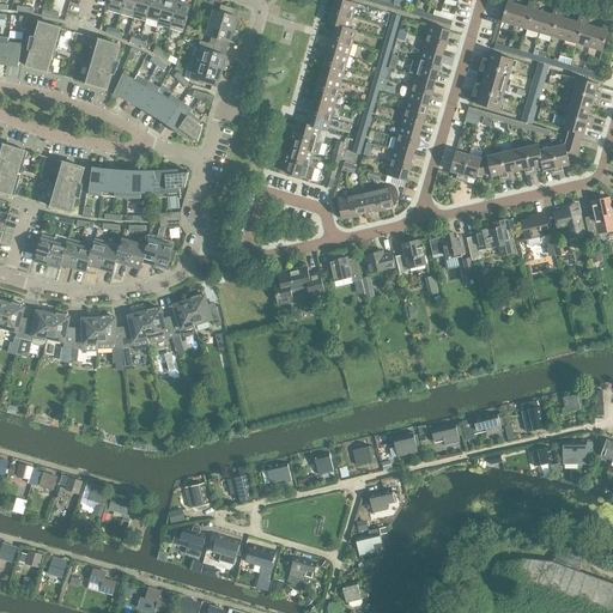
[(121,14),(125,0),(110,0),(108,11),(121,14)]
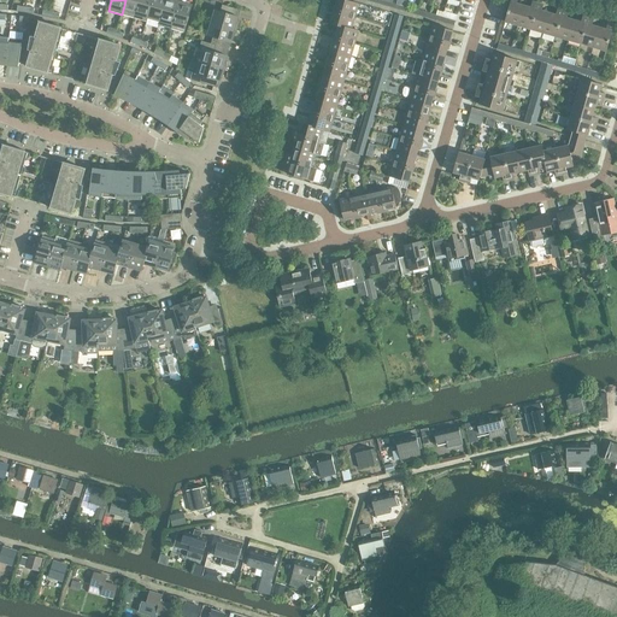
[(134,18),(139,0),(125,0),(122,15),(134,18)]
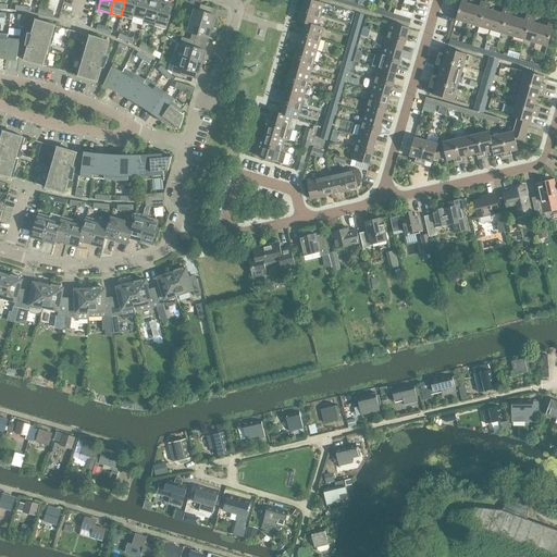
[(134,16),(137,0),(125,0),(121,16),(133,20),(134,16)]
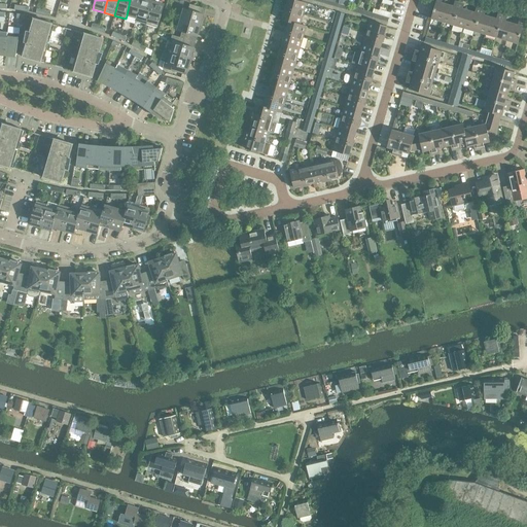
[(137,19),(142,0),(130,0),(127,15),(137,19)]
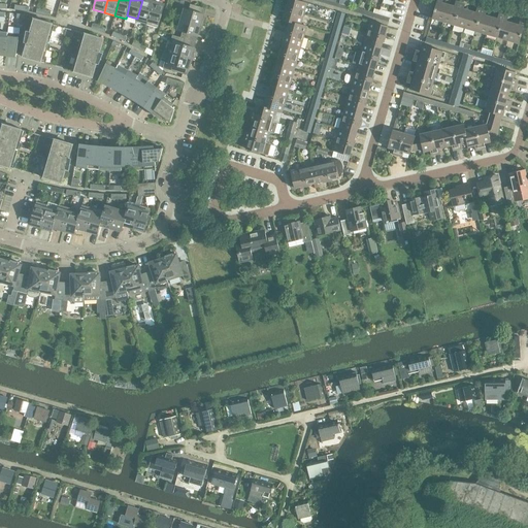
[(146,25),(153,5),(154,2),(146,0),(142,0),(137,19),(136,22),(146,25)]
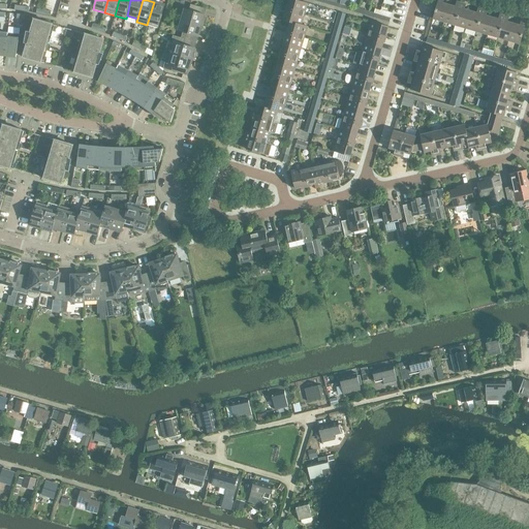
[(308,4),(293,0),(290,0),(287,10),(305,16),(308,4)]
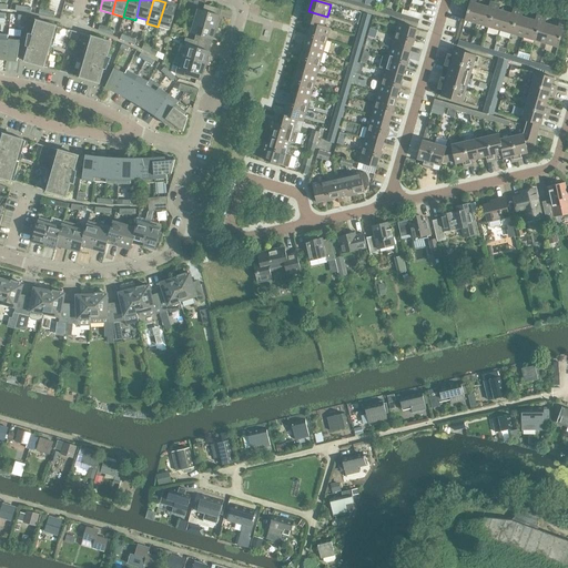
[(477,23),(483,6),(476,3),(476,0),(470,0),(465,20),(477,23)]
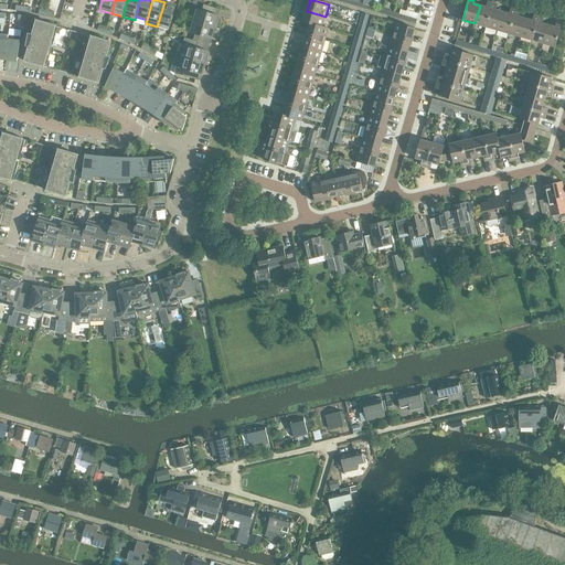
[(169,30),(177,6),(164,2),(163,6),(157,27),(169,30)]
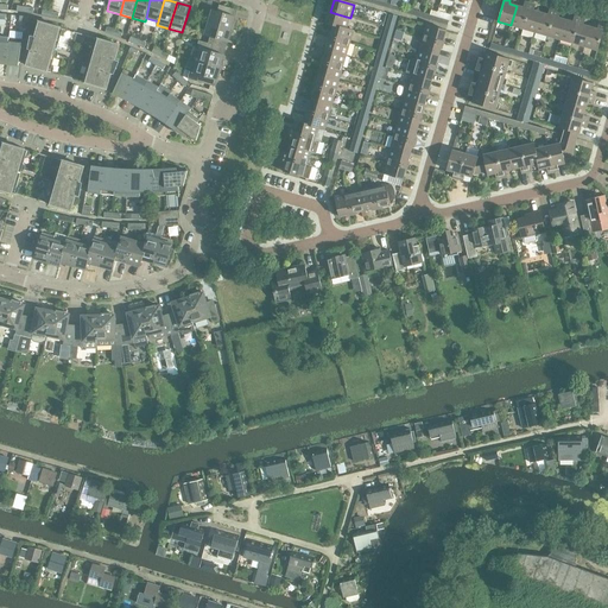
[(523,29),(530,4),(525,2),(523,7),(517,6),(511,25),(523,29)]
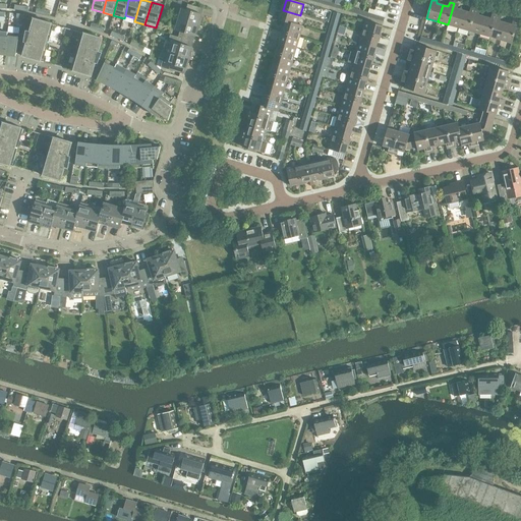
[(459,27),(463,11),(458,9),(459,4),(454,3),(448,24),(459,27)]
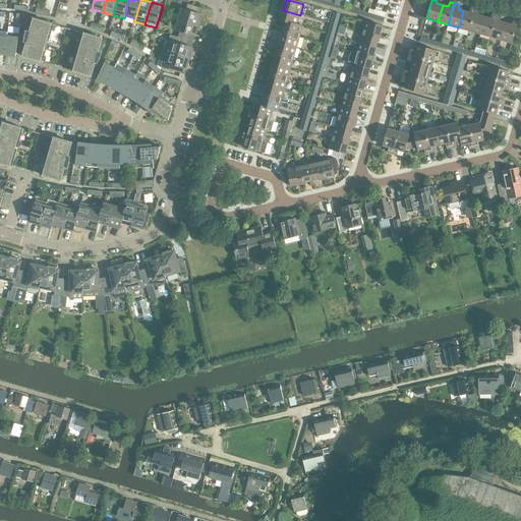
[(200,18),(203,9),(188,4),(186,10),(182,9),(179,19),(200,25),(201,18),(200,18)]
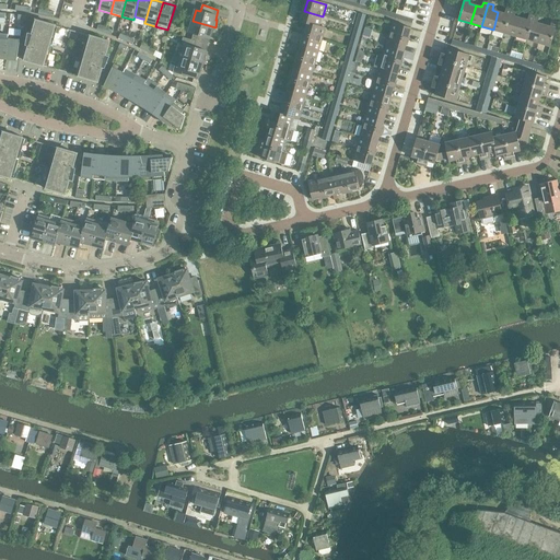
[(504,33),(511,10),(506,9),(504,13),(498,12),(493,30),(504,33)]
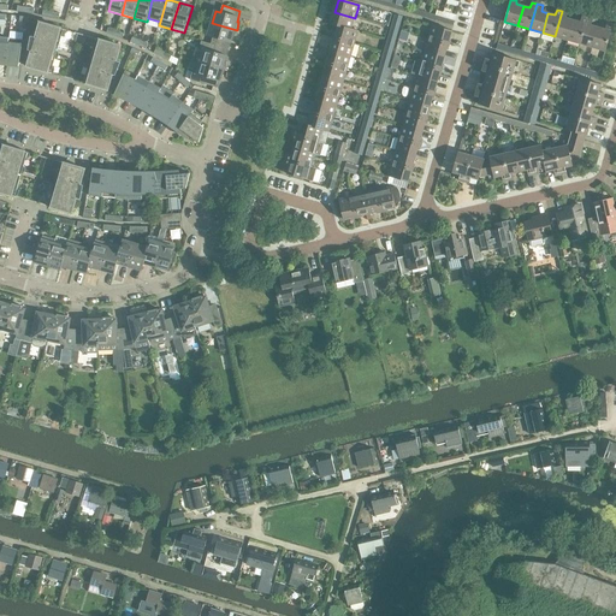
[(567,40),(573,21),(566,18),(568,12),(562,11),(555,36),(567,40)]
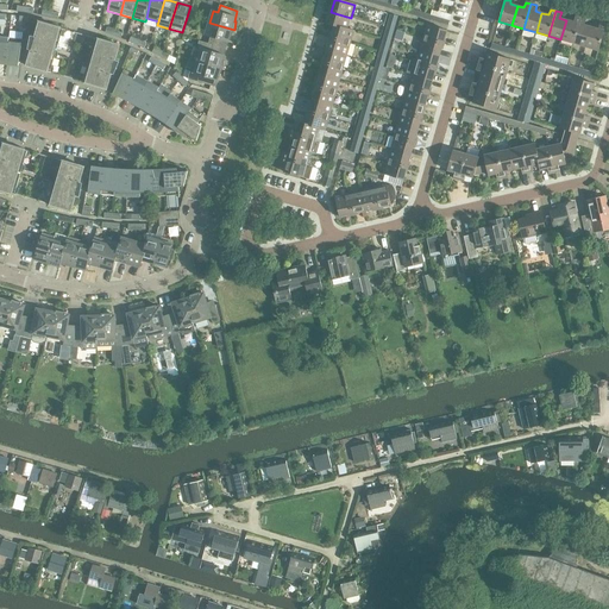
[(351,18),(331,12),(327,25),(334,27),(334,26),(347,30),(347,29),(351,18)]
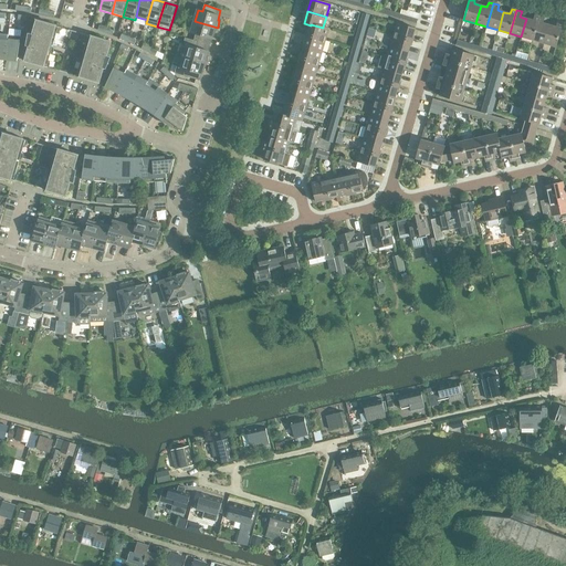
[(533,40),(540,17),(535,16),(533,20),(526,19),(521,37),(533,40)]
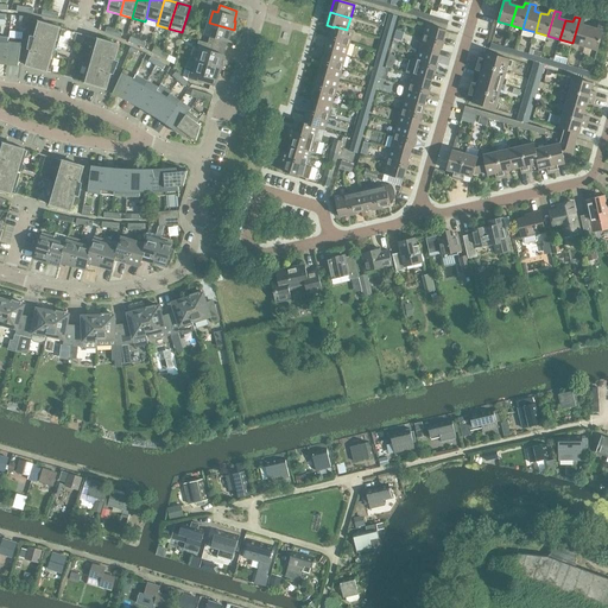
[(584,46),(590,27),(583,25),(586,19),(580,18),(572,43),(584,46)]
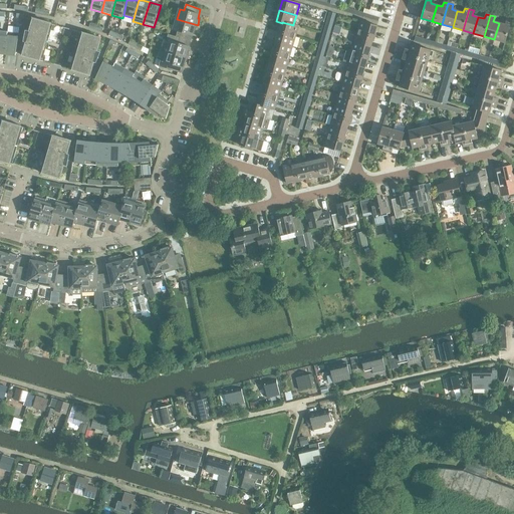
[(42,61),(53,25),(53,24),(33,18),(29,31),(26,30),(24,42),(26,42),(22,55),(42,61)]
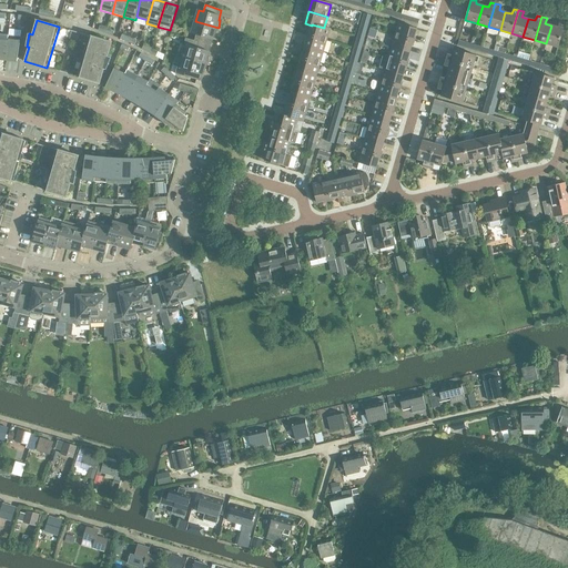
[(215,36),(219,28),(195,21),(192,33),(196,34),(194,41),(211,46),(214,36),(215,36)]
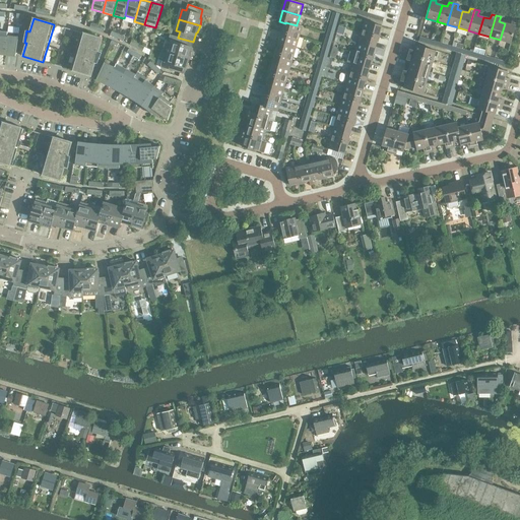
[(511,44),(517,21),(512,20),(511,24),(505,23),(500,40),(511,44)]
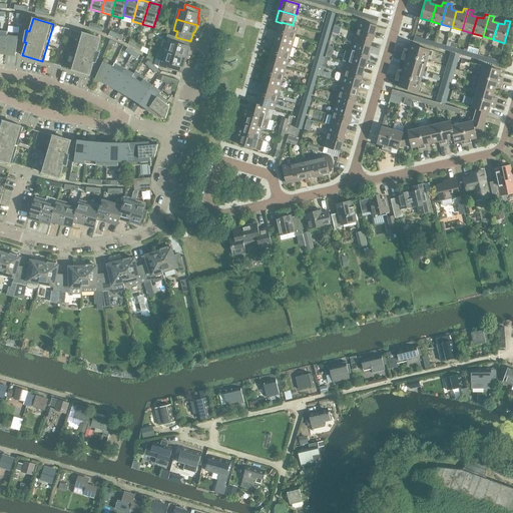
[(374,36),(377,25),(360,21),(357,31),(374,36)]
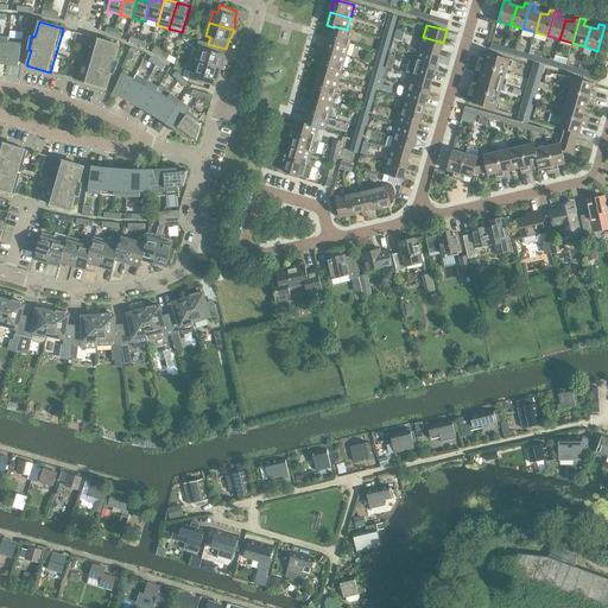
[(354,31),(347,29),(347,30),(334,26),(334,27),(330,38),(350,44),(354,31)]
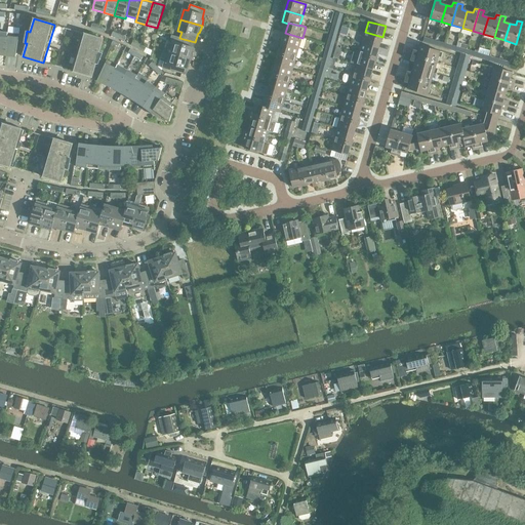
[(349,34),(350,26),(341,25),(340,33),(349,34)]
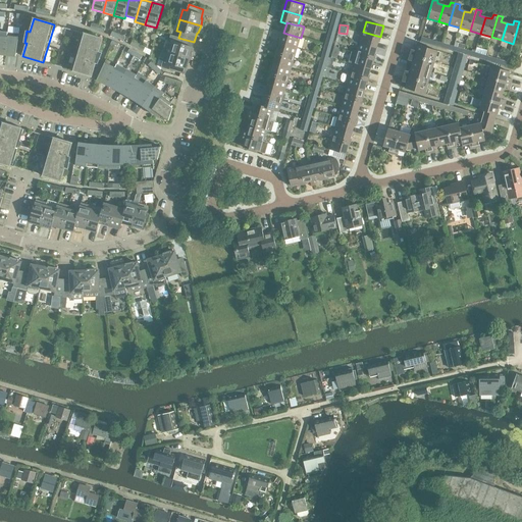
[(377,47),(380,37),(363,32),(360,43),(377,47)]
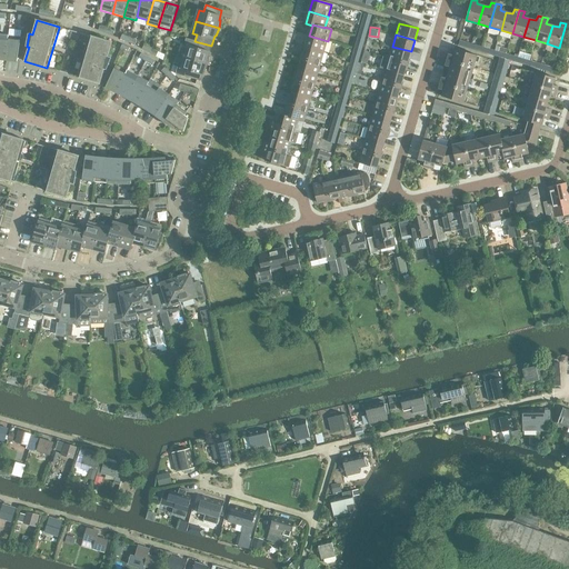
[(21,37),(8,36),(6,60),(18,61),(21,37)]
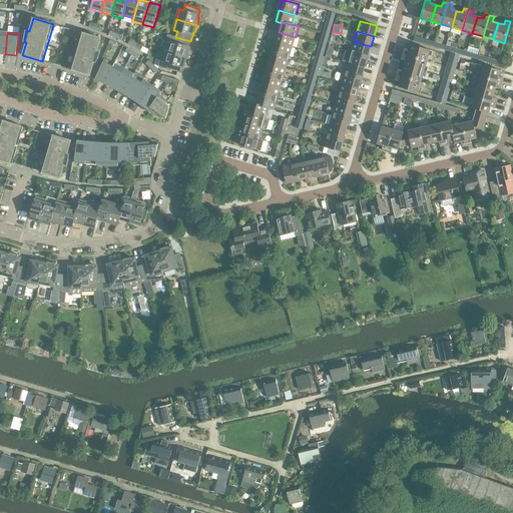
[(101,38),(81,32),(80,32),(70,69),(90,75),(94,62),(96,63),(100,52),(97,51),(101,38)]
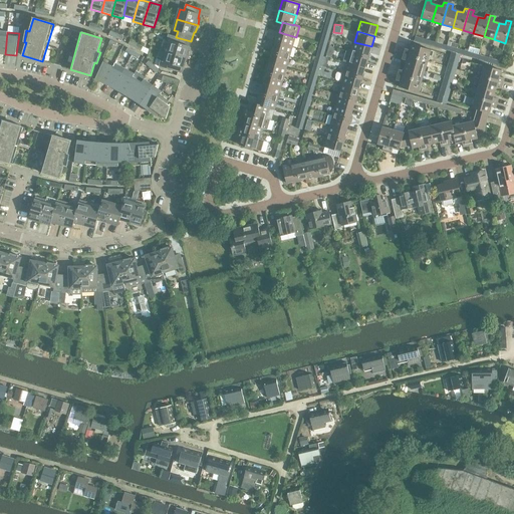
[(296,37),(279,32),(276,43),(293,48),(296,37)]
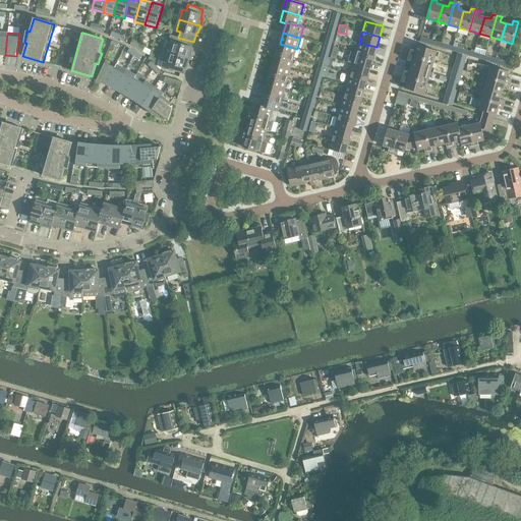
[(193,42),(178,38),(170,35),(169,41),(172,42),(169,52),(190,59),(191,51),(190,51),(193,42)]
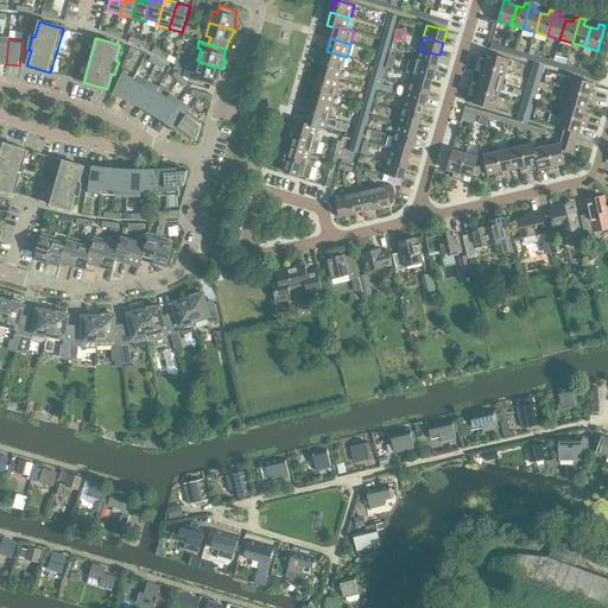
[(436,68),(439,55),(419,50),(416,62),(436,68)]
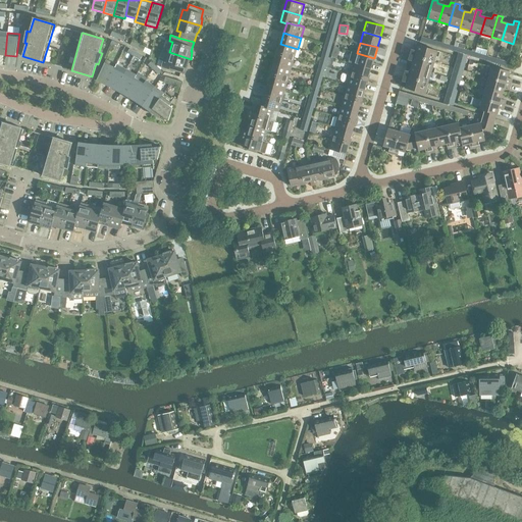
[(298,49),(280,44),(277,54),(295,59),(298,49)]
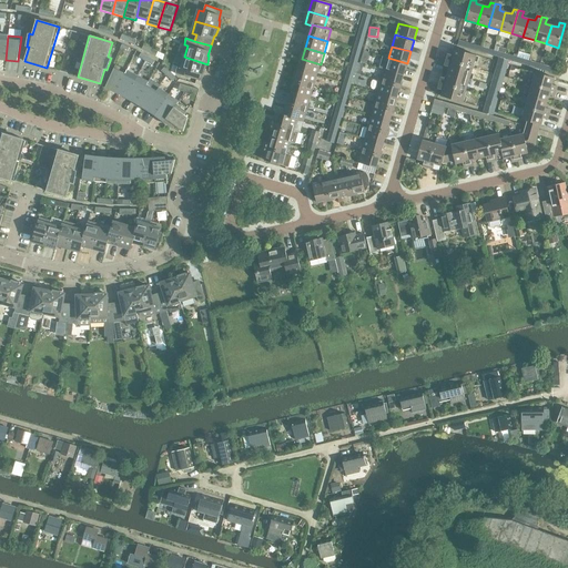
[(476,56),(455,49),(453,56),(448,53),(446,60),(473,68),(476,56)]
